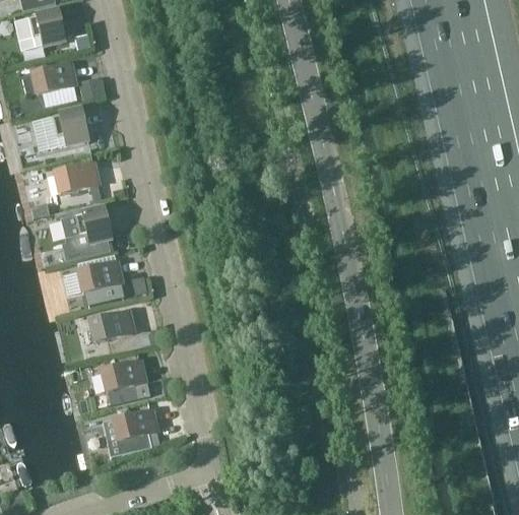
[(19,0),(22,11),(56,3),(55,0),(19,0)]
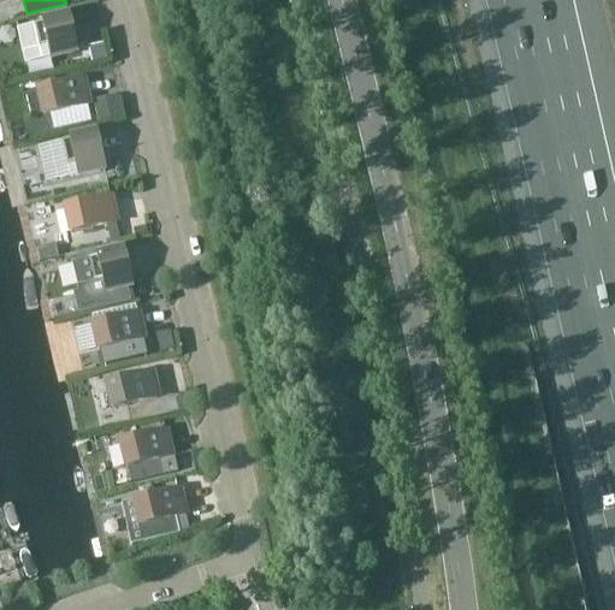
[(33,21),(18,24),(25,59),(52,53),(77,47),(69,12),(35,21),(33,21)]
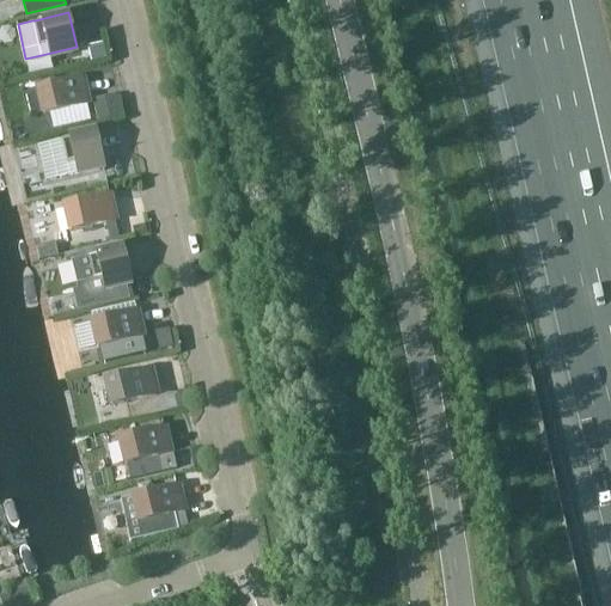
[(107,54),(103,38),(87,42),(91,59),(107,54)]
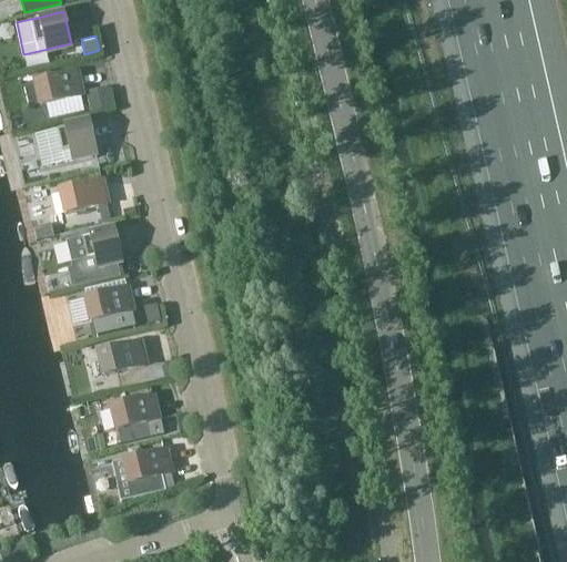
[(77,70),(36,79),(41,102),(46,101),(50,116),(84,109),(80,93),(82,92),(77,70)]
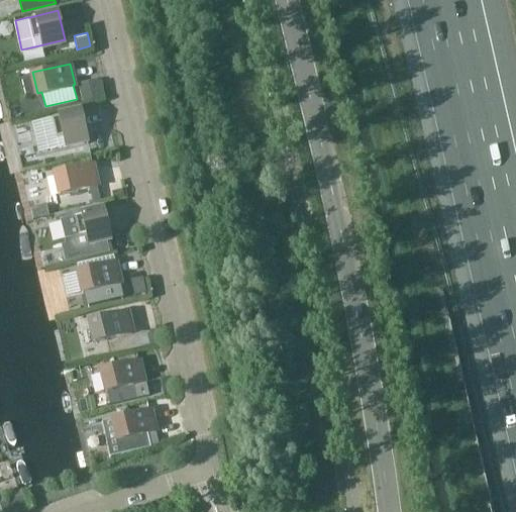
[(102,95),(102,94),(98,76),(78,81),(82,100),(101,95),(102,95)]
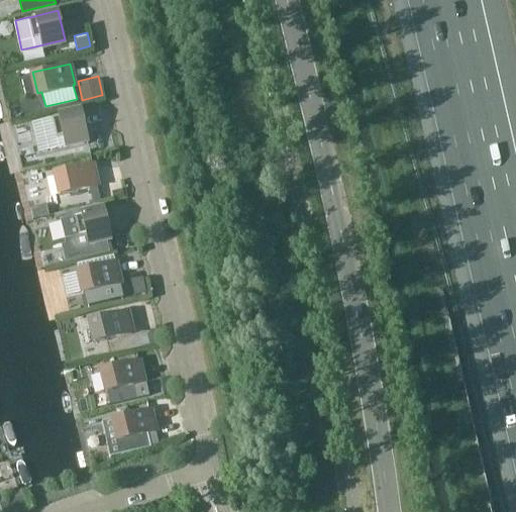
[(53,115),(31,120),(38,149),(67,142),(88,137),(81,108),(53,115)]
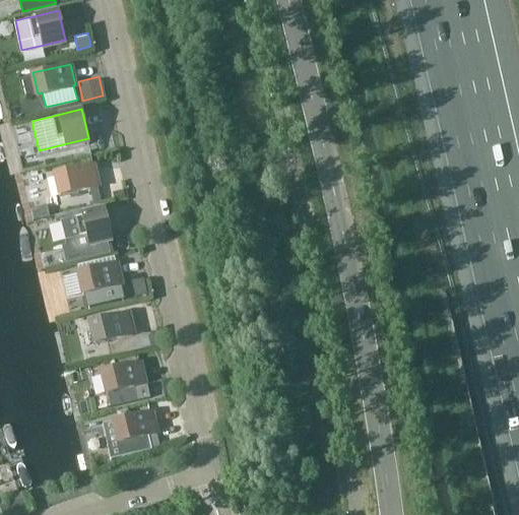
[(98,184),(99,184),(93,163),(56,172),(61,193),(89,186),(98,184)]
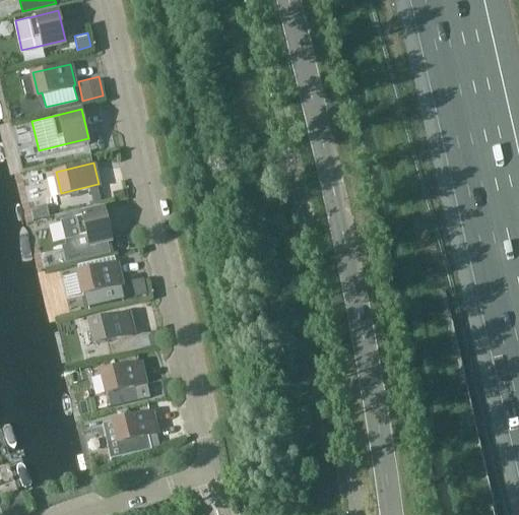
[(102,200),(98,184),(89,186),(93,201),(102,200)]
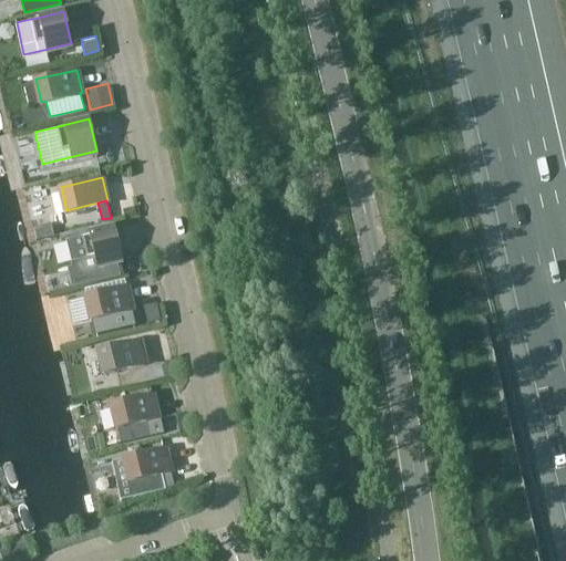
[(71,263),(67,265),(71,284),(120,273),(117,260),(121,259),(114,227),(82,234),(67,238),(72,257),(70,258),(71,263)]
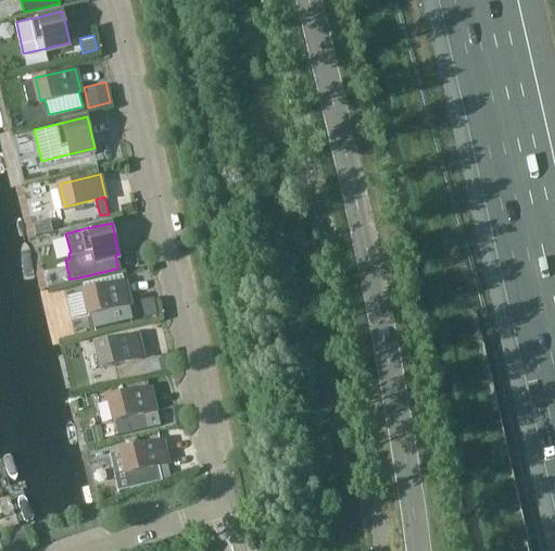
[(90,312),(130,302),(125,279),(85,289),(90,312)]
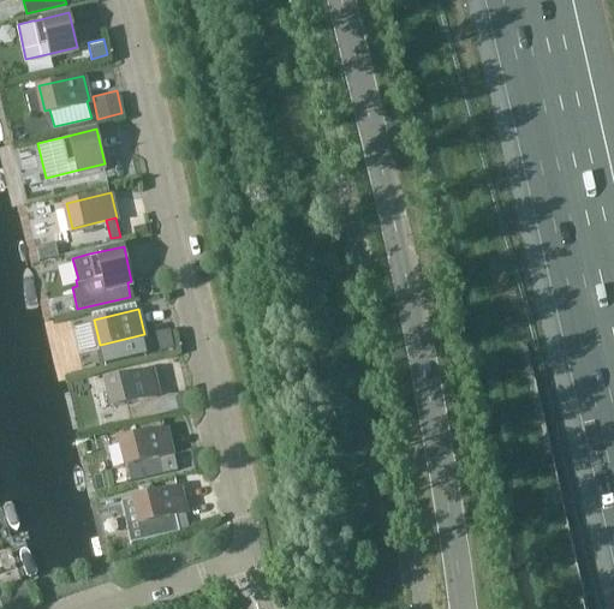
[(174,345),(170,327),(155,329),(160,347),(174,345)]
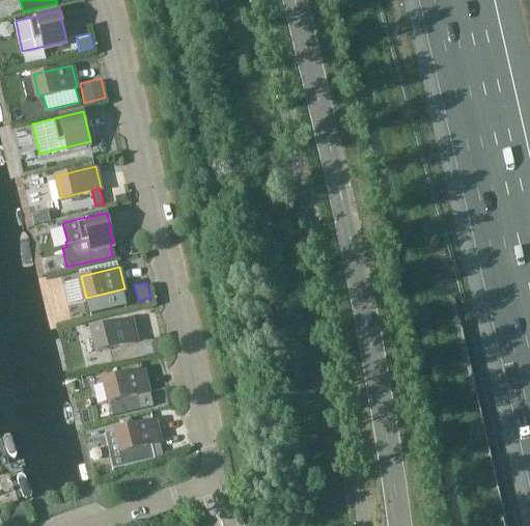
[(98,349),(136,339),(131,317),(92,327),(98,349)]
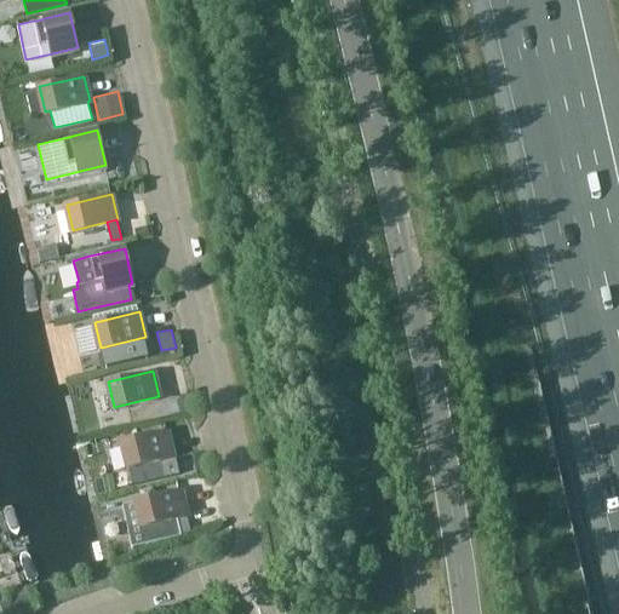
[(190,408),(190,405),(188,394),(176,396),(179,411),(188,408),(190,408)]
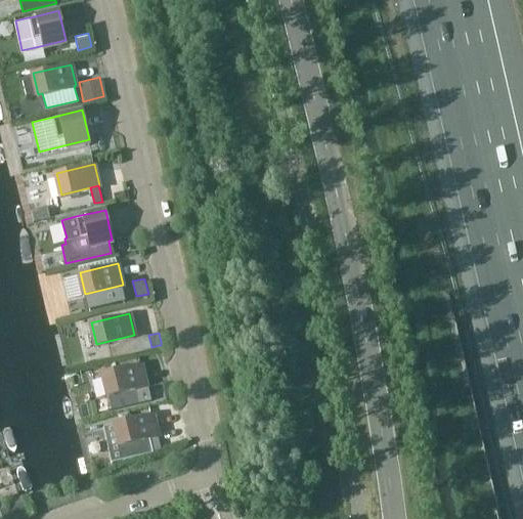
[(141,363),(103,372),(109,393),(112,407),(149,398),(146,385),(141,363)]
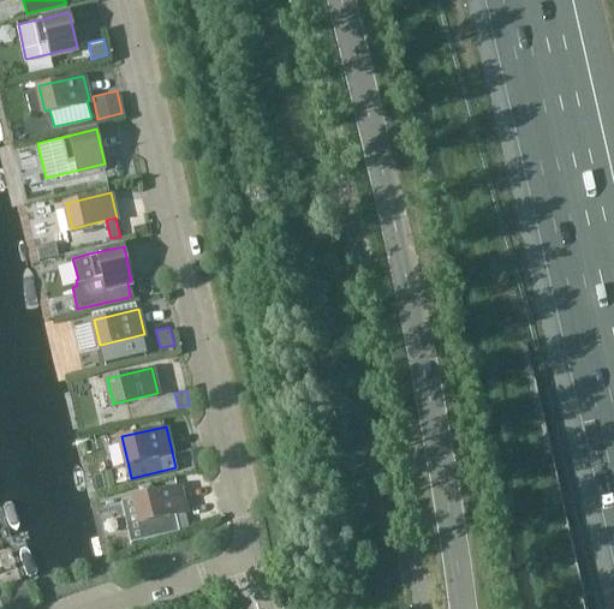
[(204,465),(203,459),(200,446),(191,448),(195,467),(202,465),(204,465)]
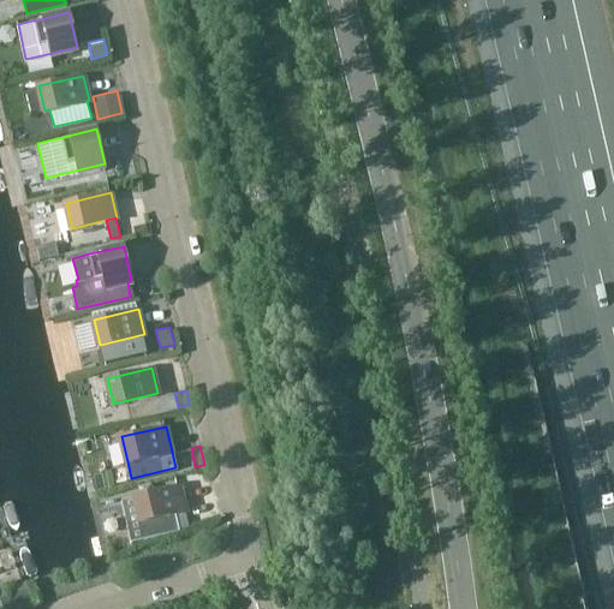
[(135,495),(121,497),(131,539),(179,527),(176,512),(185,509),(179,484),(135,495)]
